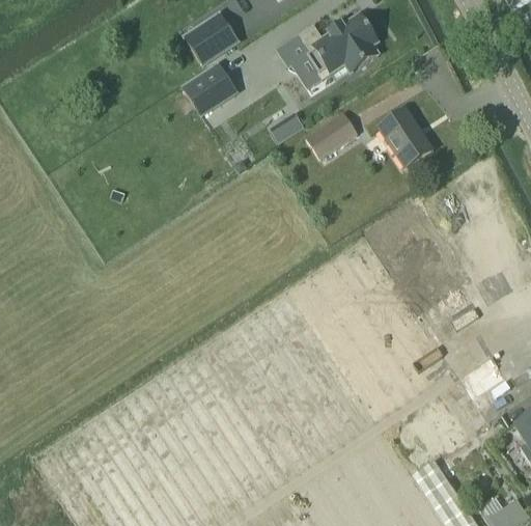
[(219,12),(184,35),(202,63),(236,40),(219,12)]
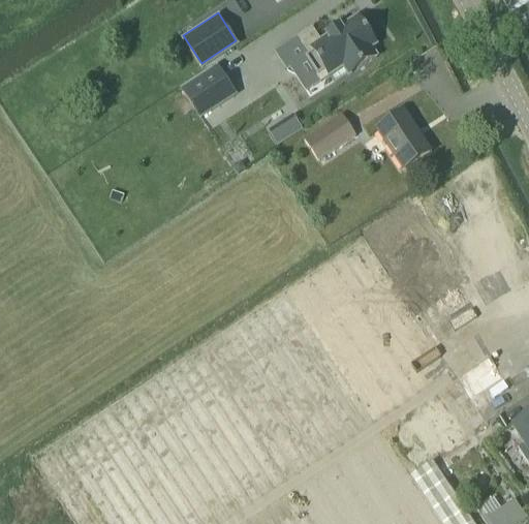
[(311,26),(298,35),(308,52),(305,54),(317,72),(325,67),(329,72),(342,63),(346,68),(348,71),(376,53),(371,44),(376,41),(358,12),(341,24),(339,22),(325,31),(328,33),(319,38),(311,26)]
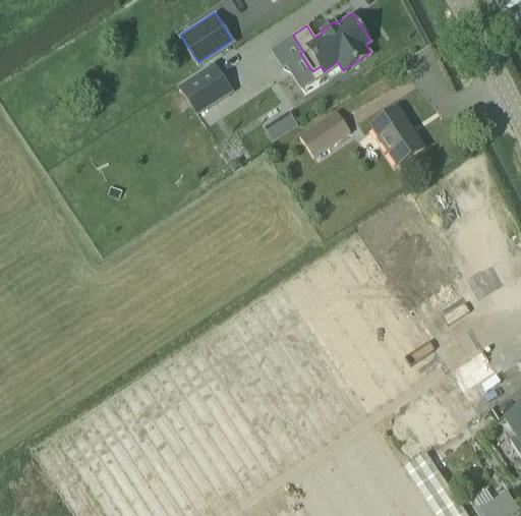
[(213,62),(179,84),(196,112),(231,90),(213,62)]
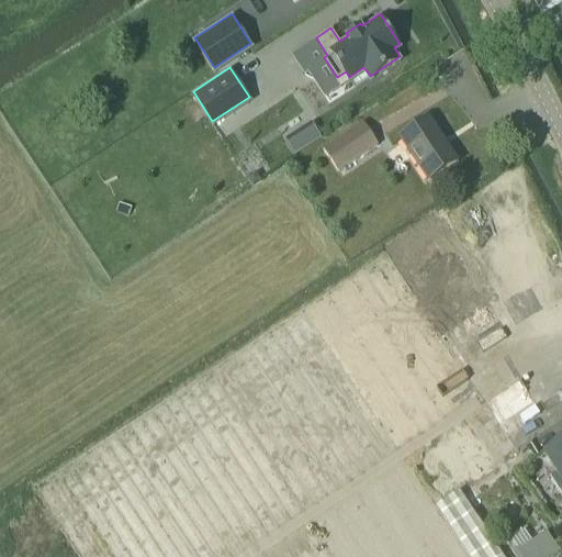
[(428,114),(398,133),(427,177),(457,158),(428,114)]
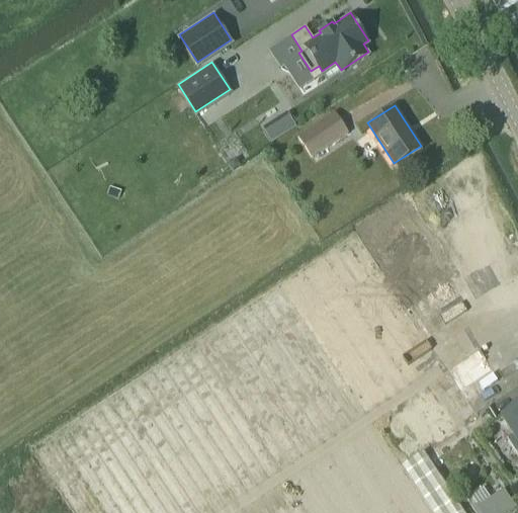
[(279,132),(295,122),(287,109),(271,119),(279,132)]
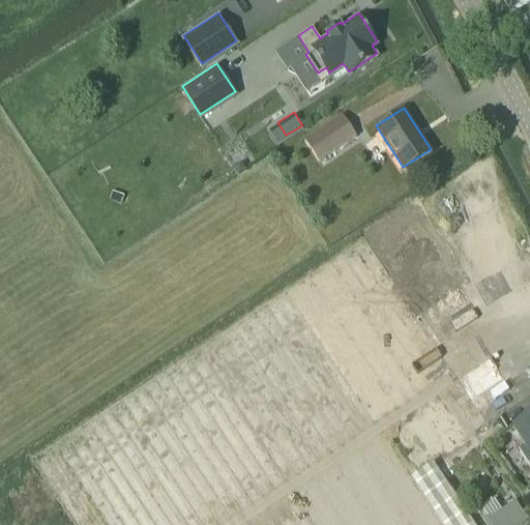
[(342,112),(304,137),(318,157),(356,133),(342,112)]
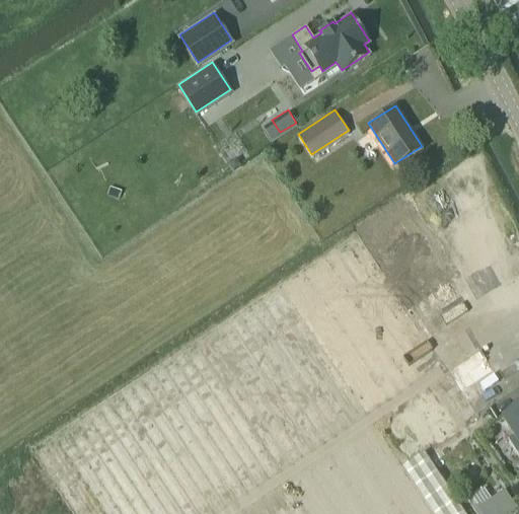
[(272,120),(264,125),(272,137),(280,132),(272,120)]
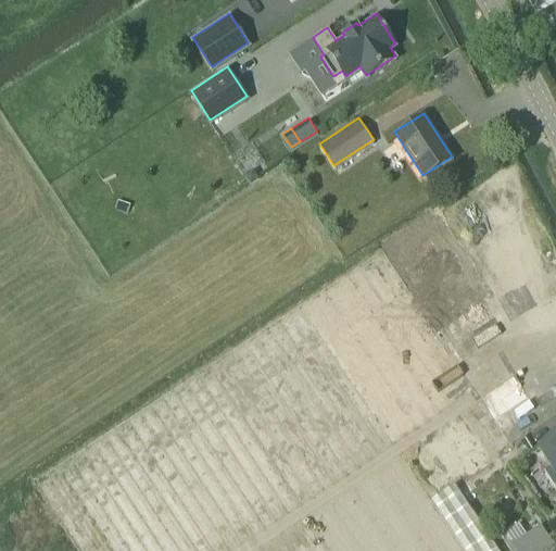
[(555,430),(538,442),(551,462),(543,467),(553,483),(555,480),(555,430)]
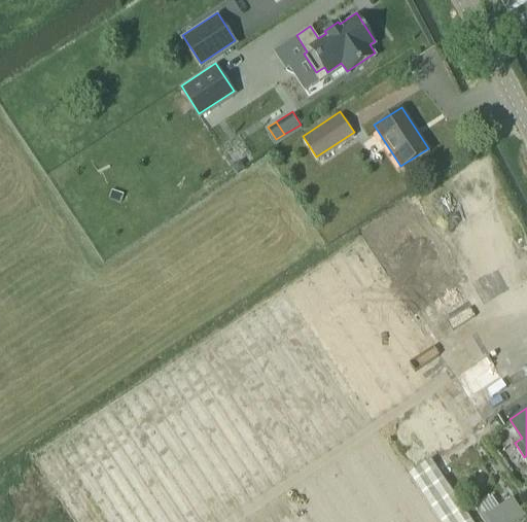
[(473,521),(430,456),(409,471),(442,521),(473,521)]
